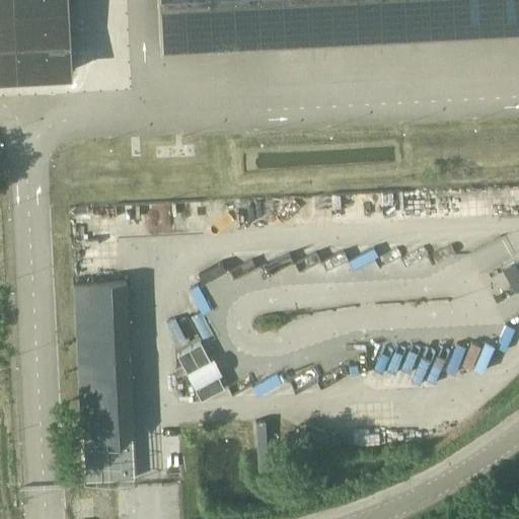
[(68,0),(0,0),(0,86),(72,83),(68,0)]
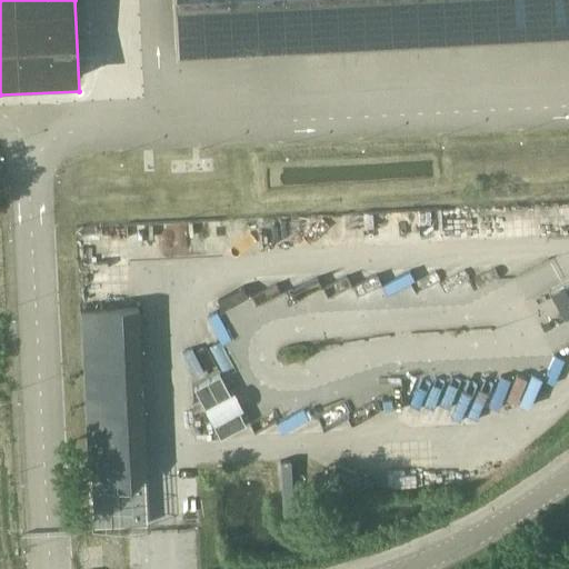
[(285,0),(202,0),(206,50),(287,46),(285,0)]
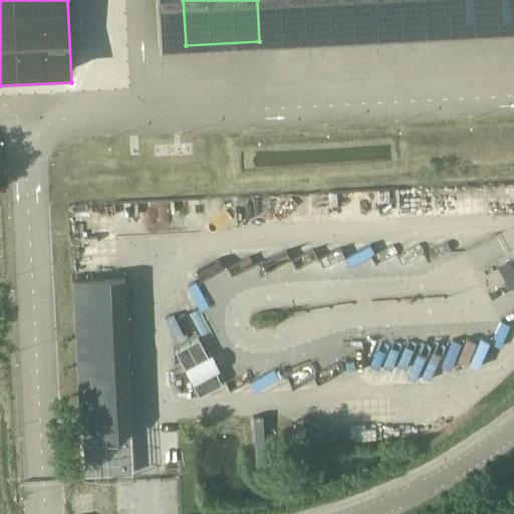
[(513,258),(513,257),(502,263),(513,284),(513,258)]
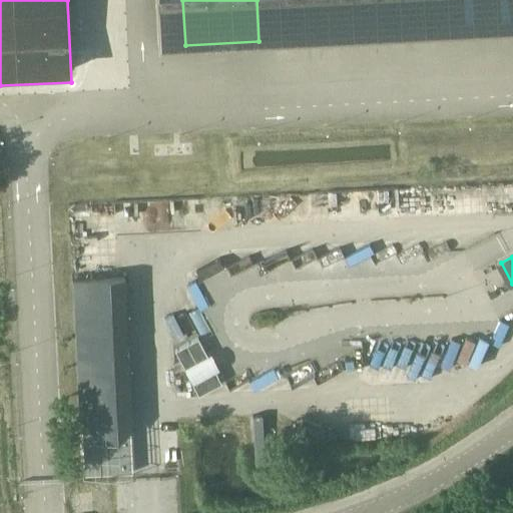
[(125,277),(72,279),(76,363),(129,361),(125,277)]
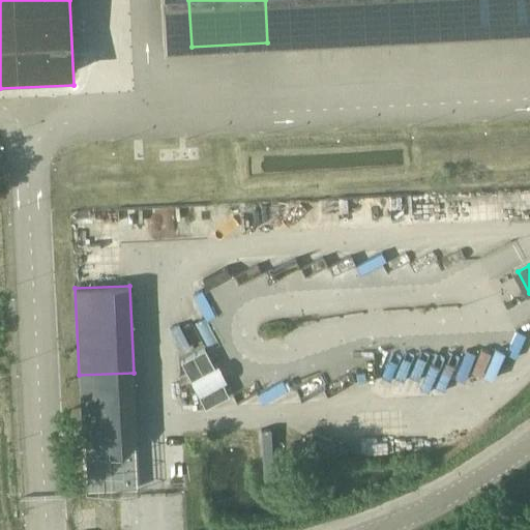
[(204,348),(180,360),(205,406),(229,393),(204,348)]
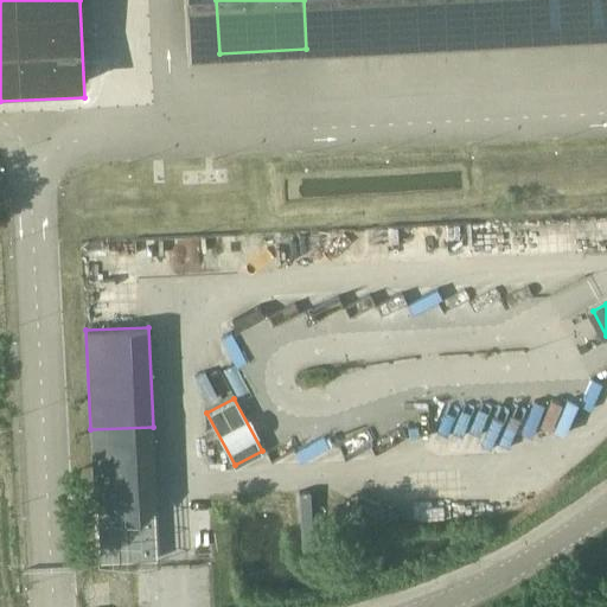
[(97,508),(100,558),(100,561),(157,558),(154,504),(97,508)]
